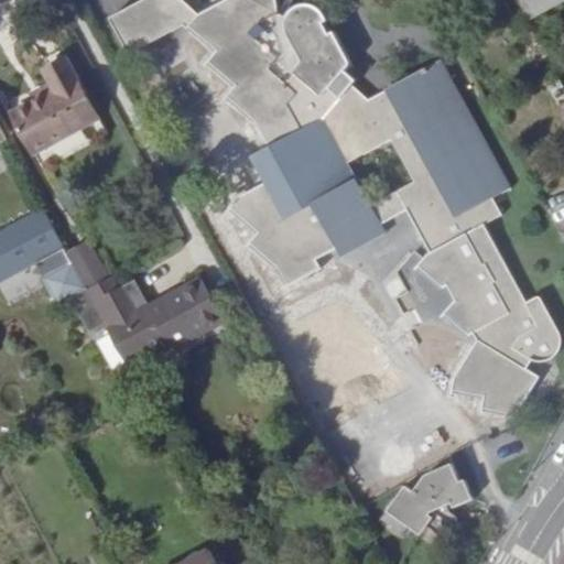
[(470,334),(475,335),(477,338),(475,342),(455,377),(454,391),(484,397),(485,409),(516,414),(539,379),(525,369),(531,362),(535,364),(540,366),(545,367),(551,367),(553,367),(555,367),(556,367),(559,366),(560,366),(561,365),(563,362),(563,361),(563,360),(563,334),(541,291),(527,299),(485,223),(500,215),(491,197),(510,186),(441,58),(384,88),(386,90),(367,99),(348,83),(355,75),(342,62),(347,54),(317,0),(288,0),(286,2),(285,4),(285,7),(284,9),(283,7),(272,6),(270,0),(210,0),(198,7),(191,0),(131,0),(110,12),(131,47),(183,19),(188,23),(192,21),(219,45),(212,56),(237,79),(229,90),(257,116),(271,142),(251,152),(266,180),(241,192),(230,207),(257,231),(249,240),(278,266),(288,283),(320,266),(315,257),(335,247),(340,255),(384,231),(380,223),(408,208),(431,253),(422,263),(443,285),(448,285),(456,300),(445,310),(470,334)]
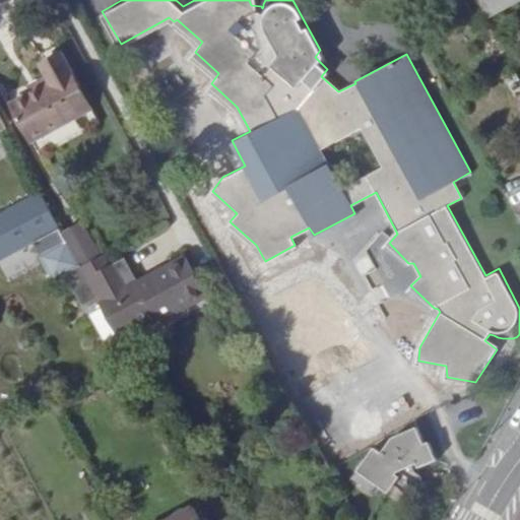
[(519,0),(475,0),(486,18),(519,0)]
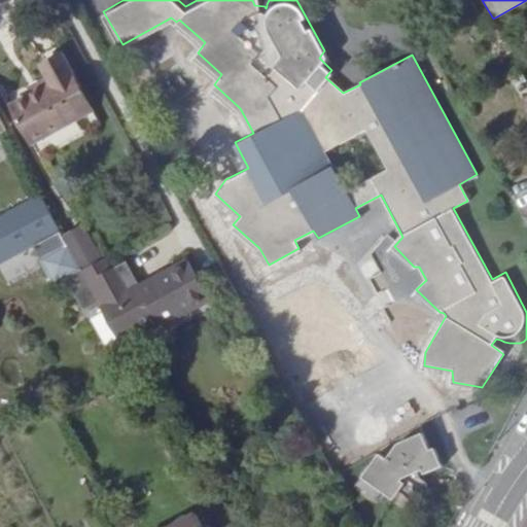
[(5,105),(26,144),(85,110),(54,53),(35,64),(42,77),(45,83),(26,95),(5,105)]
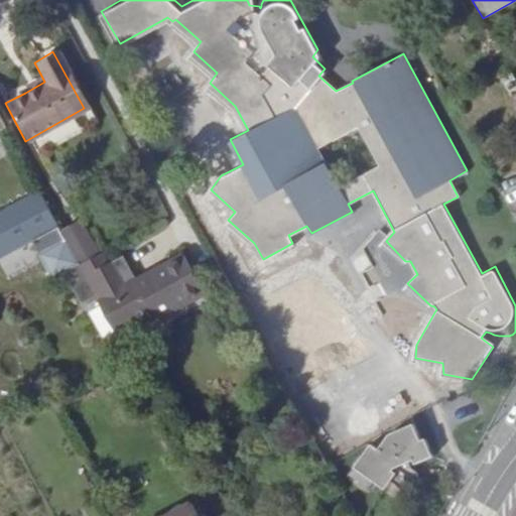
[(22,87),(25,93),(44,82),(41,76),(22,87)]
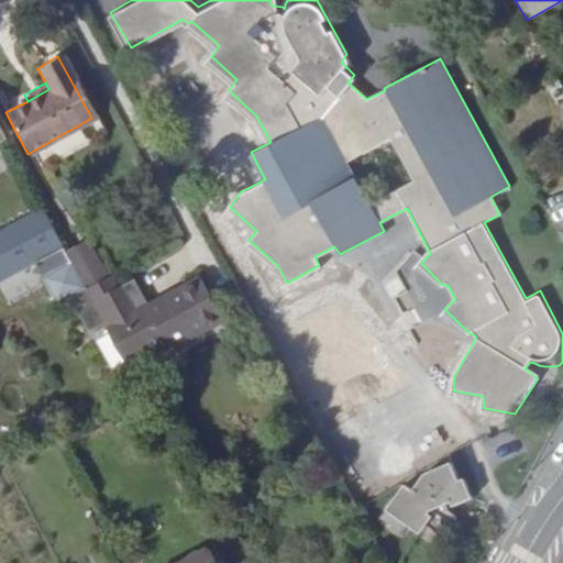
[(67,251),(74,264),(88,289),(111,277),(90,239),(67,251)]
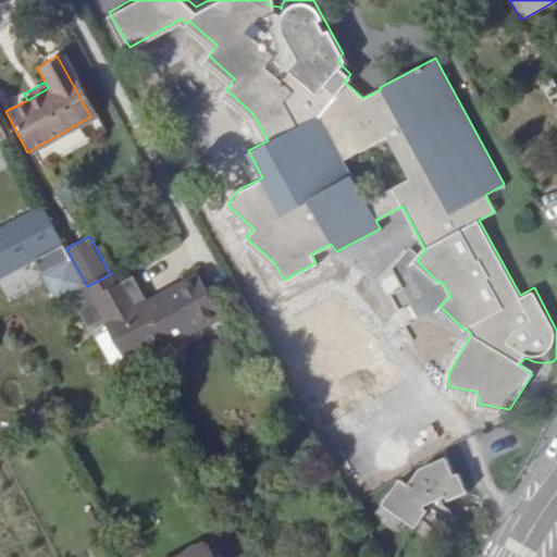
[(87,286),(73,261),(48,275),(61,300),(78,291),(88,309),(83,311),(95,333),(108,325),(87,286)]
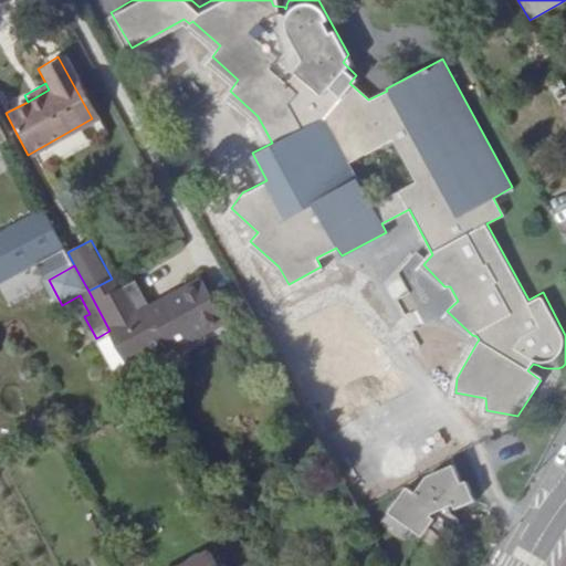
[(109,331),(132,369),(174,347),(177,353),(228,324),(205,281),(142,314),(126,287),(121,290),(114,278),(112,279),(88,291),(109,331)]
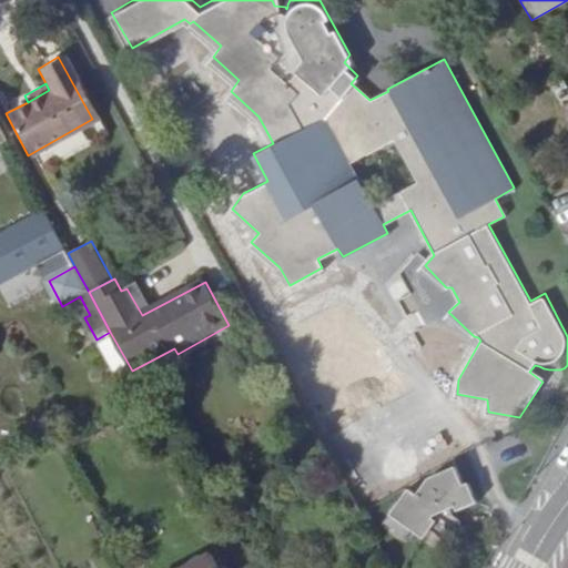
[(463,494),(453,477),(427,490),(416,513),(407,508),(392,538),(428,557),(437,539),(429,534),(434,526),(458,511),(463,518),(478,509),(468,490),(463,494)]
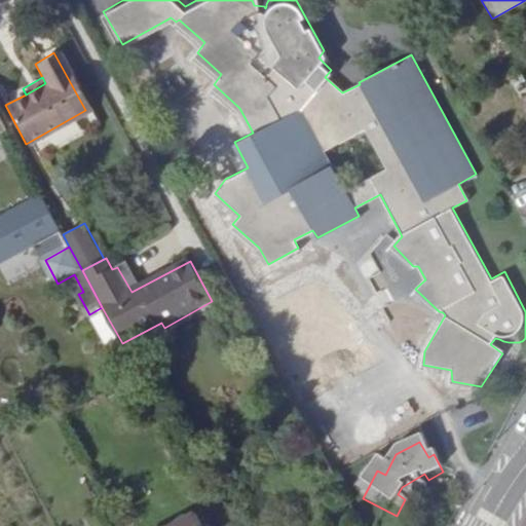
[(202,525),(197,517),(179,525),(202,525)]
